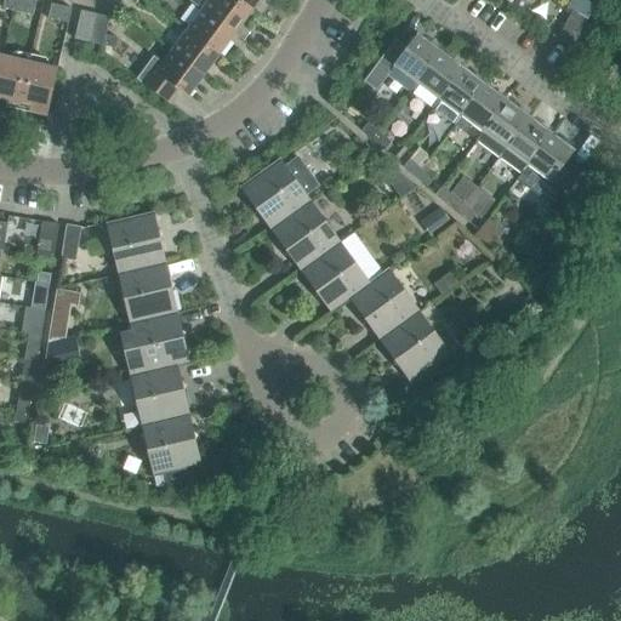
[(5,0),(3,10),(15,12),(17,0),(5,0)]
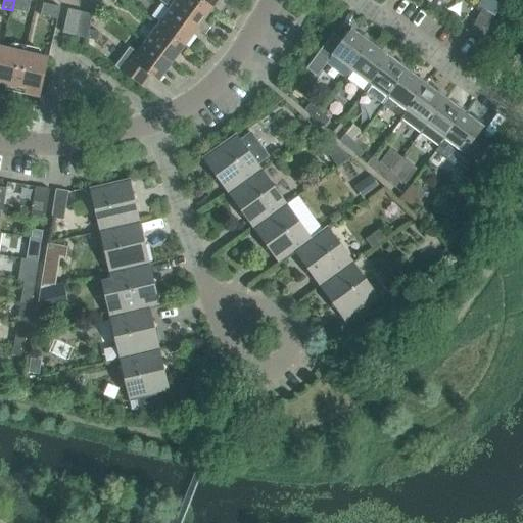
[(14,0),(12,10),(19,11),(21,0),(14,0)]
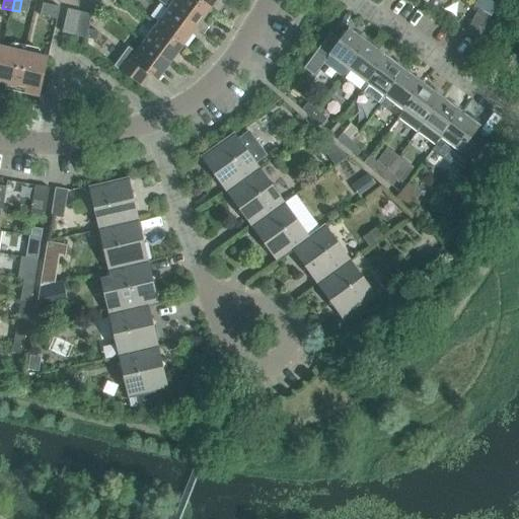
[(26,0),(21,0),(19,11),(27,13),(30,1),(26,0)]
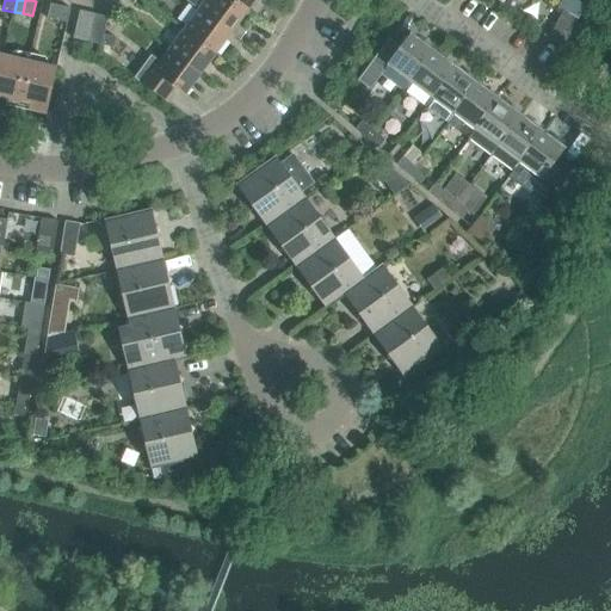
[(232,34),(232,35),(240,41),(246,32),(238,26),(247,13),(229,0),(189,0),(189,1),(199,11),(232,34)]
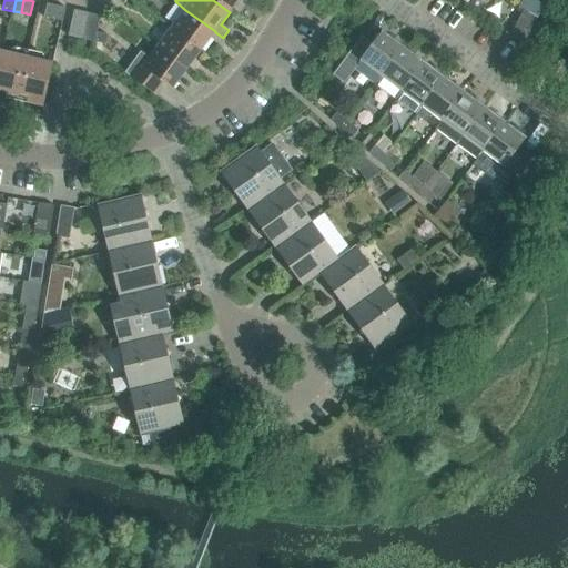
[(213,0),(230,12),(239,0),(213,0)]
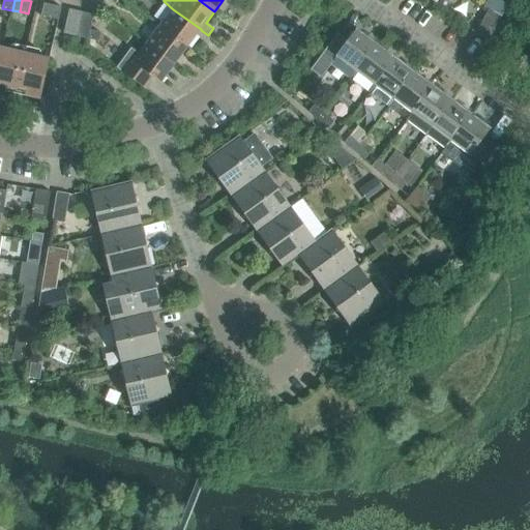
[(500,1),(494,12),(502,18),(508,5),(500,1)]
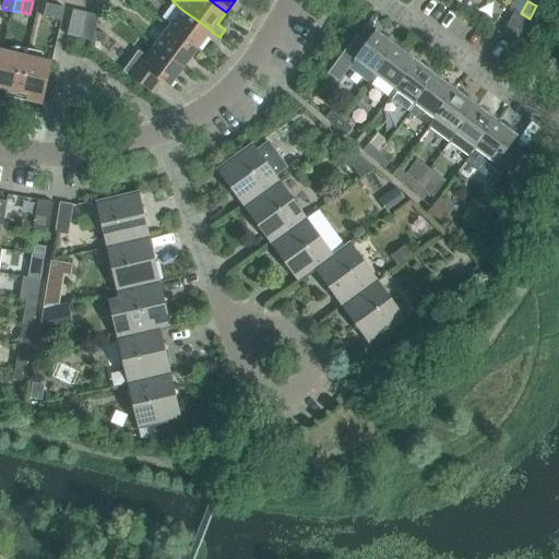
[(44,18),(52,20),(56,7),(47,4),(44,18)]
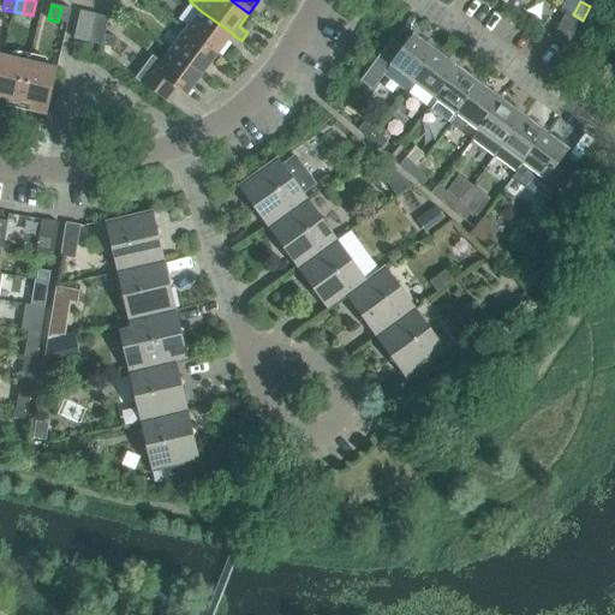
[(67,24),(71,10),(61,7),(58,22),(67,24)]
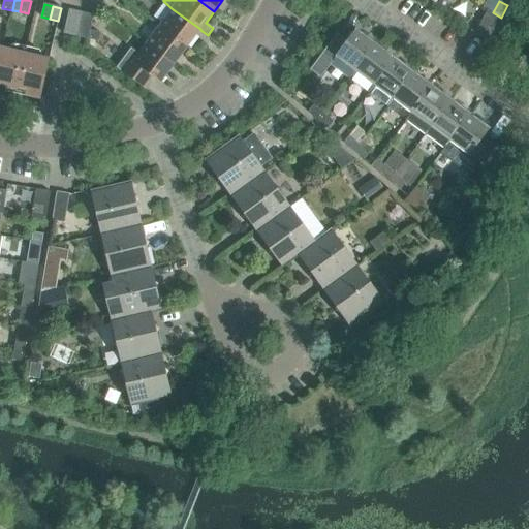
[(64,34),(75,37),(82,12),(69,9),(64,34)]
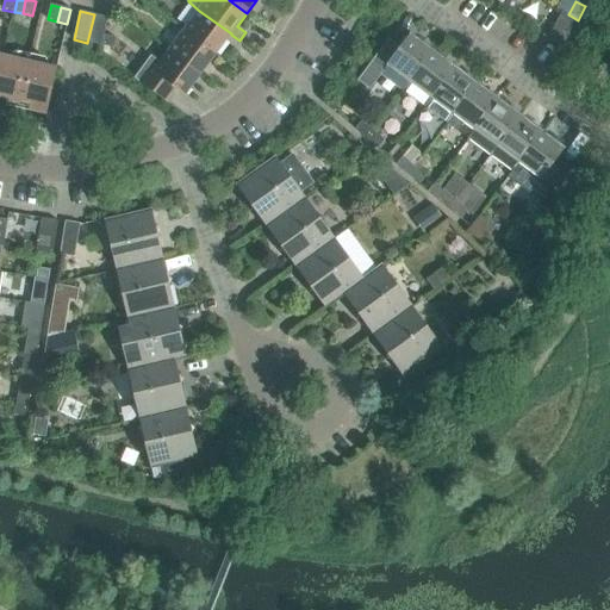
[(216,55),(231,35),(231,33),(199,11),(185,31),(216,55)]
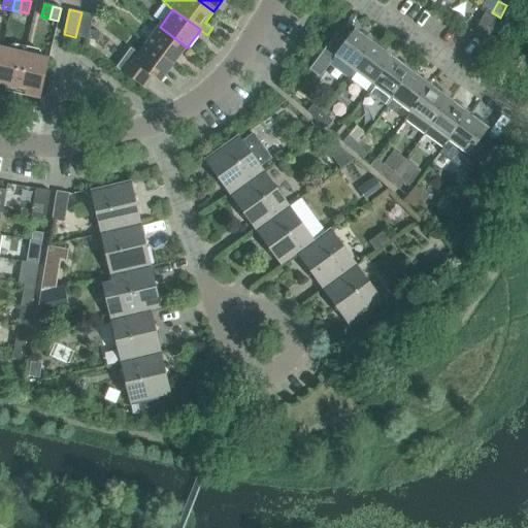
[(492,12),(487,10),(474,34),(487,41),(500,18),(492,12)]
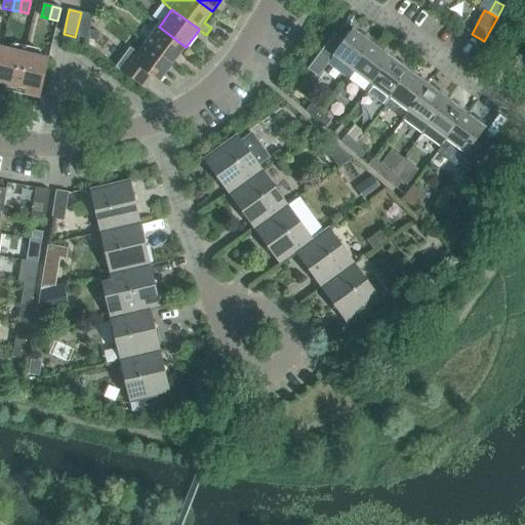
[(87,39),(89,31),(93,15),(81,12),(75,37),(87,40),(87,39)]
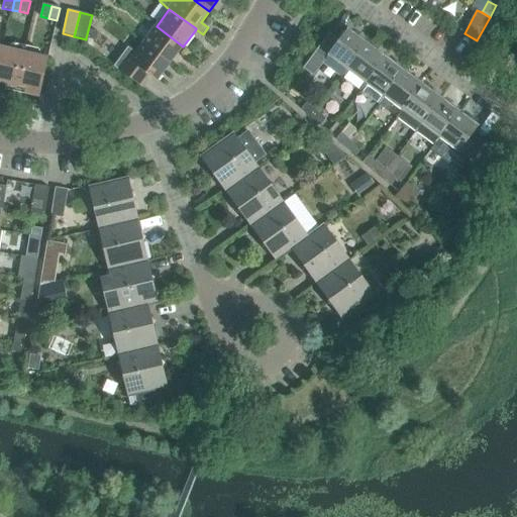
[(143,43),(170,64),(183,46),(157,26),(143,43)]
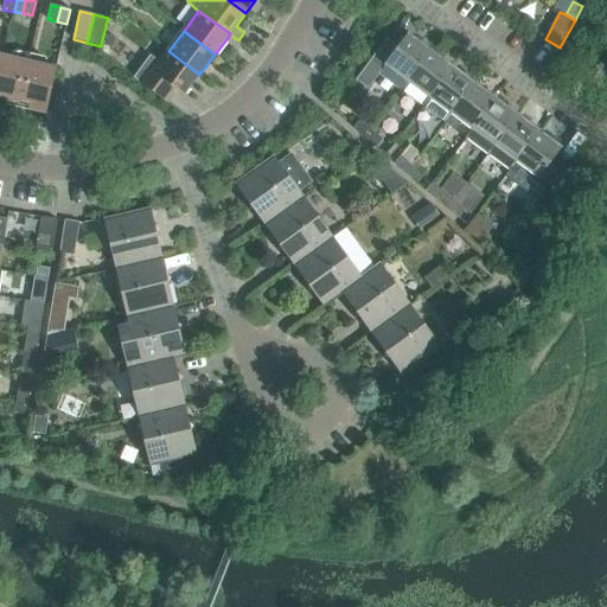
[(356,81),(368,89),(369,90),(379,75),(401,91),(430,51),(408,33),(398,48),(387,39),(356,81)]
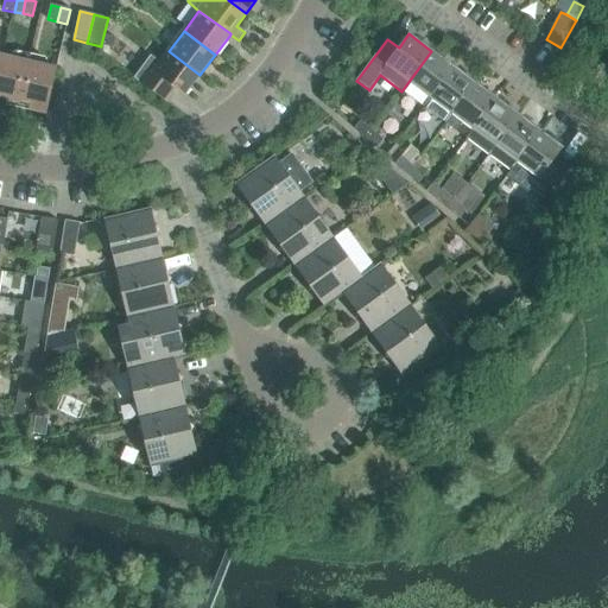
[(103,36),(101,45),(114,49),(116,38),(103,36)]
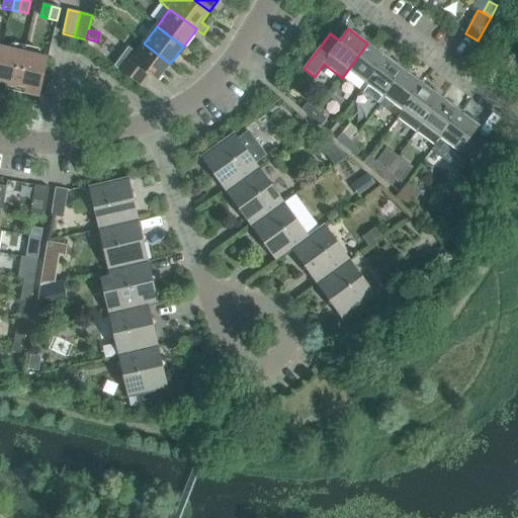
[(157,82),(170,64),(144,44),(136,54),(128,49),(114,67),(142,87),(150,76),(157,82)]
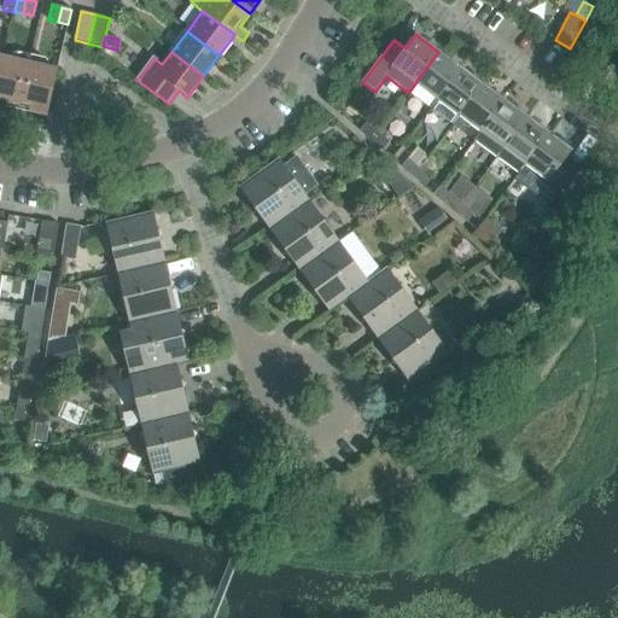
[(408,93),(431,109),(461,68),(438,52),(408,93)]
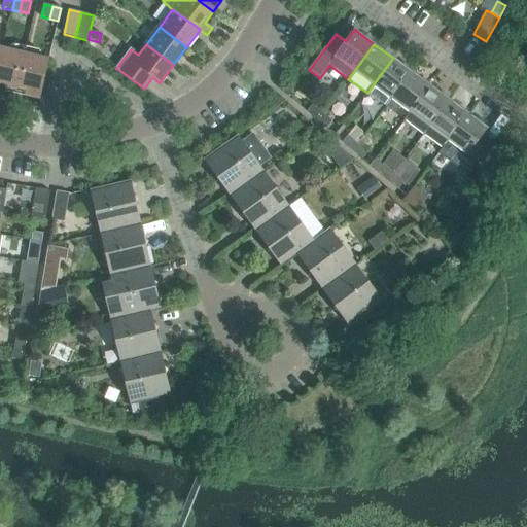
[(11,93),(15,94),(16,89),(26,49),(18,47),(14,48),(13,51),(2,48),(0,58),(0,84),(10,88),(10,92),(11,93)]
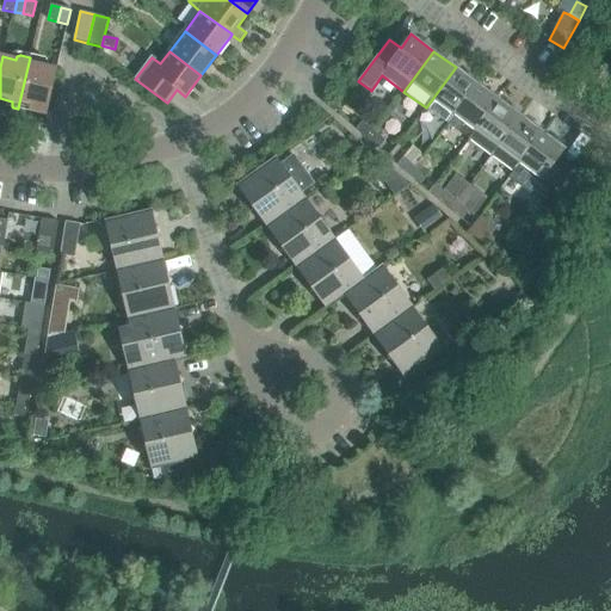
[(30,57),(19,103),(18,109),(34,112),(36,111),(37,106),(48,109),(57,69),(48,67),(49,65),(47,60),(30,57)]
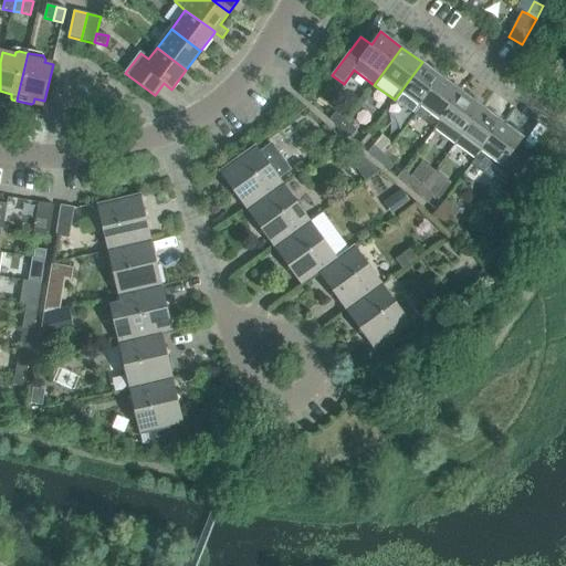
[(422,62),(395,100),(415,115),(442,77),(422,62)]
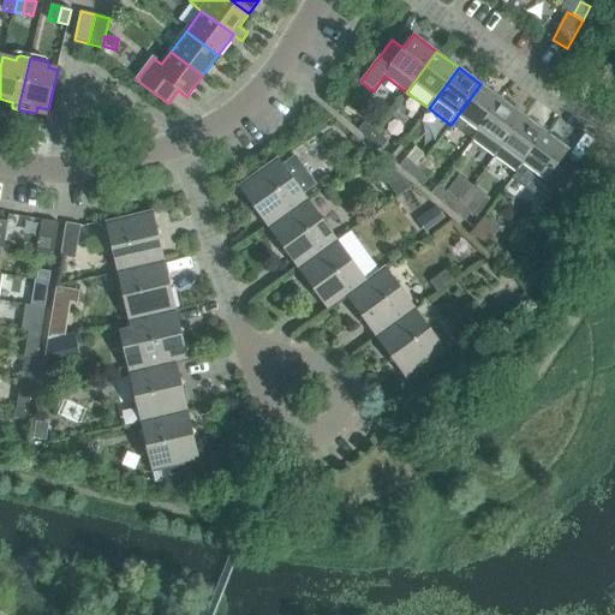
[(469,125),(479,132),(502,100),(481,84),(451,125),(463,133),(469,125)]
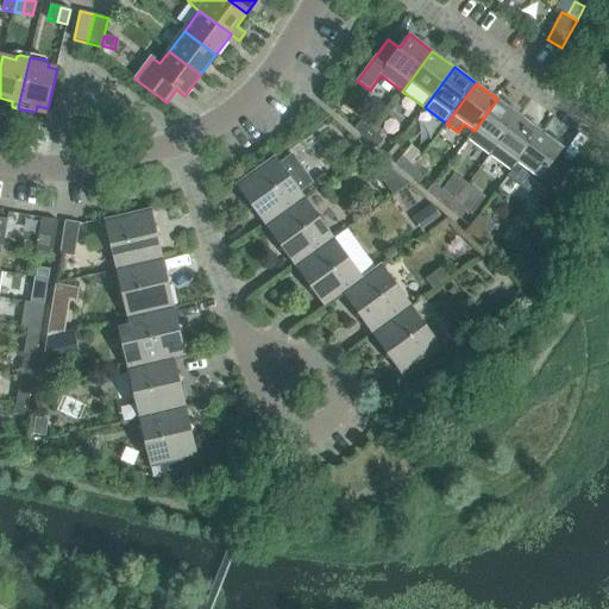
[(475,131),(468,139),(490,156),(520,115),(497,99),(475,131)]
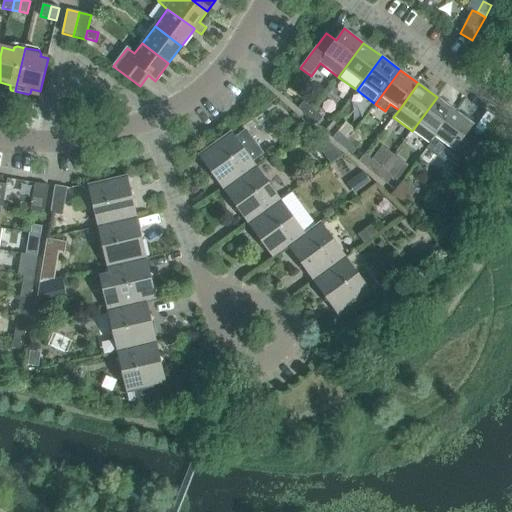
[(430,144),(455,110),(437,97),(412,131),(430,144)]
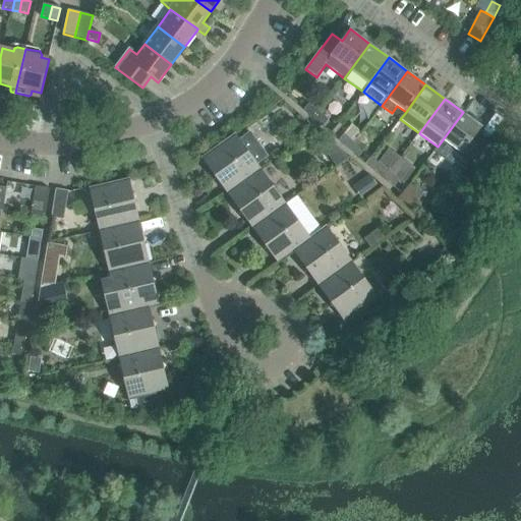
[(303,110),(313,119),(320,112),(309,104),(303,110)]
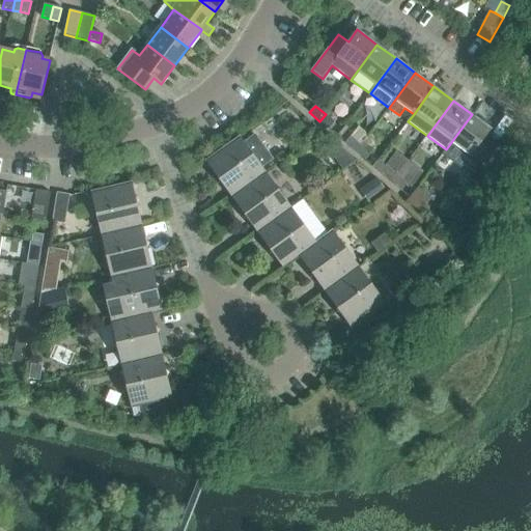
[(326,114),(319,121),(329,130),(335,122),(326,114)]
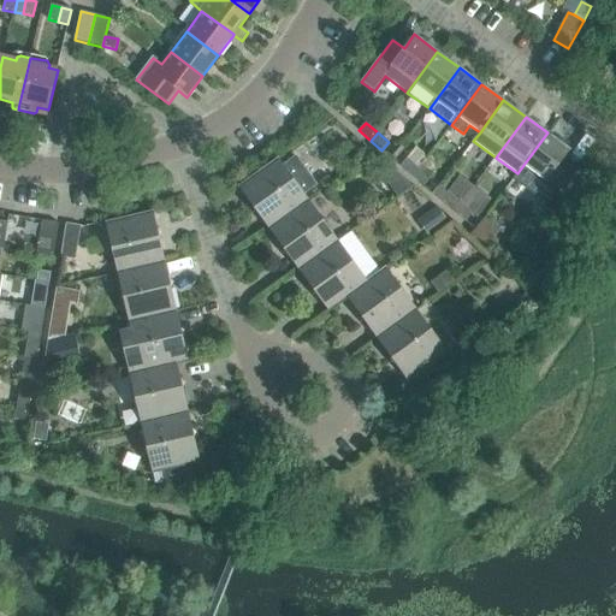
[(548,132),(517,173),(505,190),(507,191),(519,175),(551,199),(548,203),(549,205),(575,169),(563,160),(570,150),(548,132)]
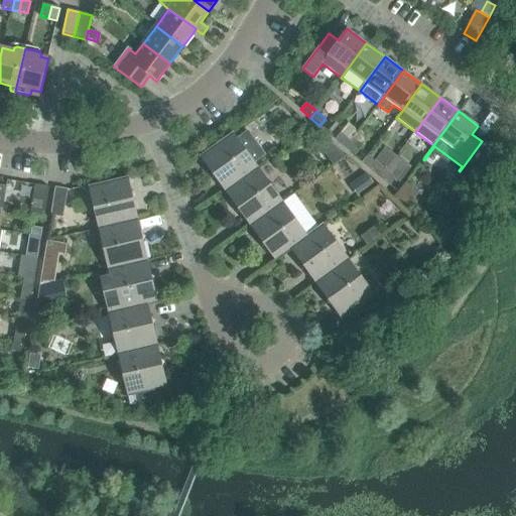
[(201,156),(226,191),(258,168),(254,162),(264,155),(248,132),(237,139),(232,133),(201,156)]
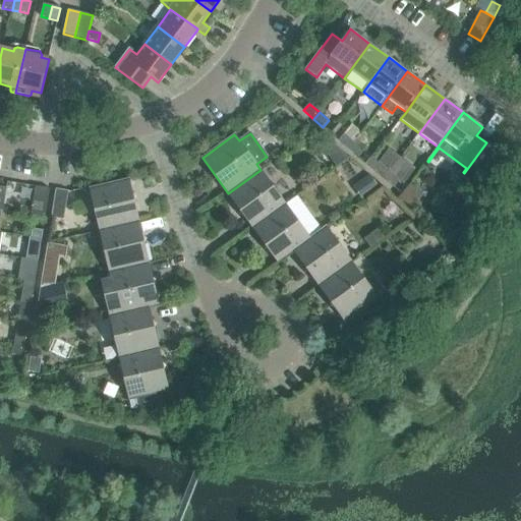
[(339,140),(348,149),(354,142),(345,133),(339,140)]
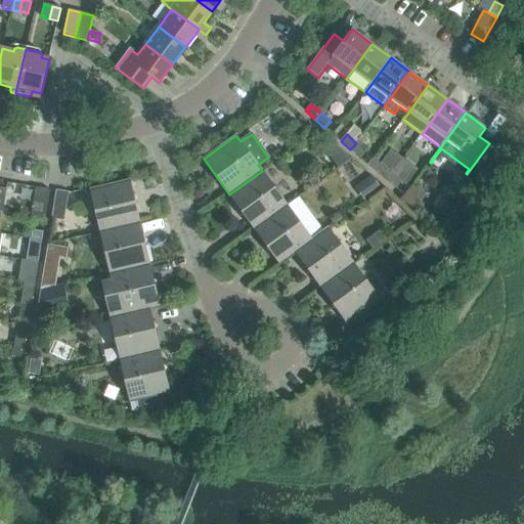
[(356,143),(350,149),(360,159),(366,151),(356,143)]
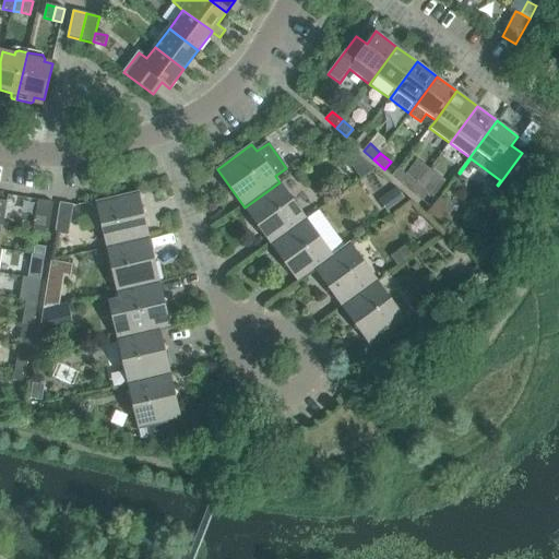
[(363,178),(375,169),(361,157),(353,164),(363,178)]
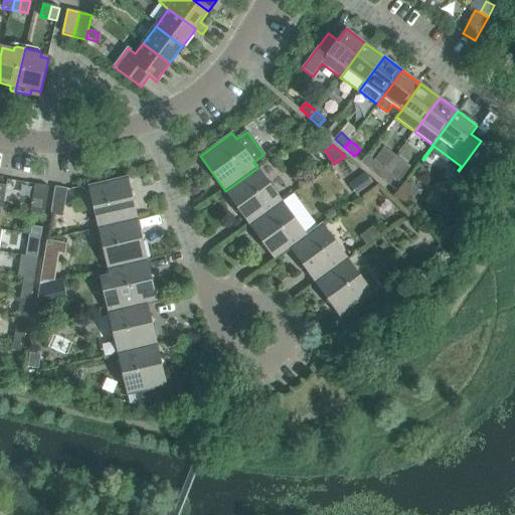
[(369,169),(379,177),(385,170),(375,162),(369,169)]
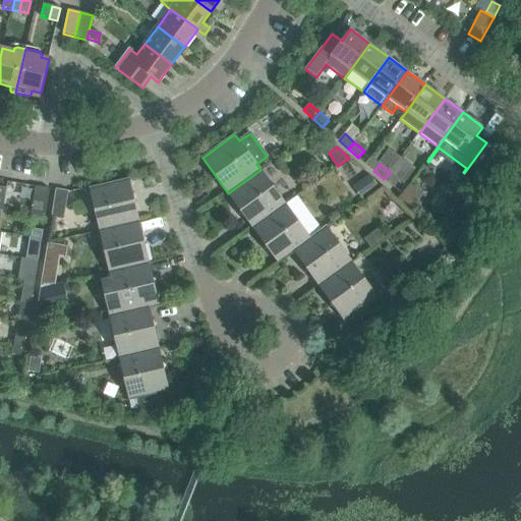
[(261,170),(228,193),(253,228),(285,205),(261,170)]
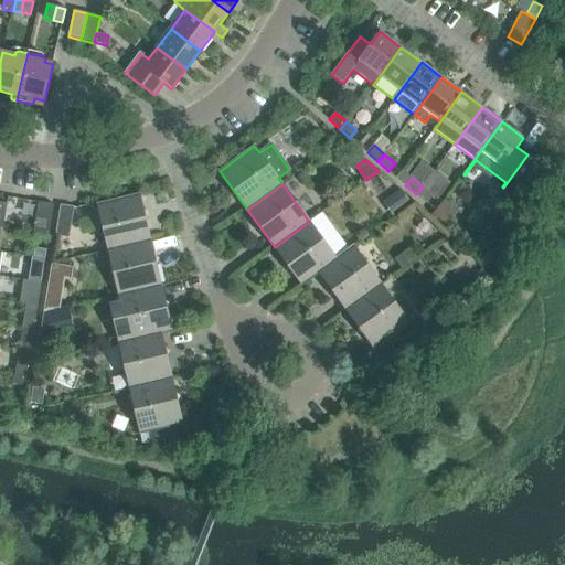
[(423,187),(416,194),(427,203),(433,196),(423,187)]
